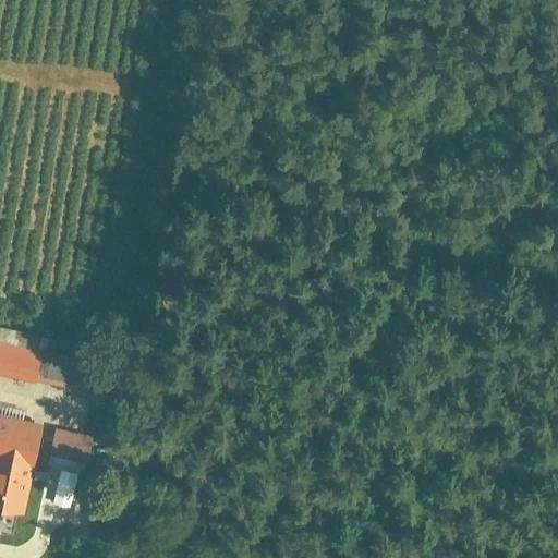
[(58,342),(0,329),(0,348),(53,361),(58,342)]
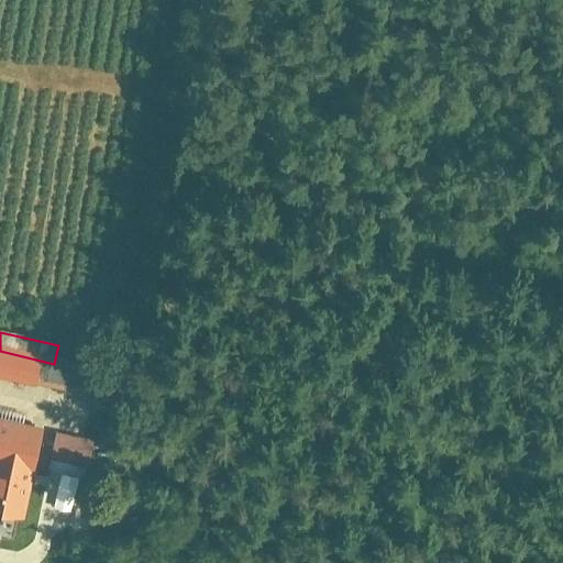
[(0,352),(0,388),(33,396),(41,362),(0,352)]
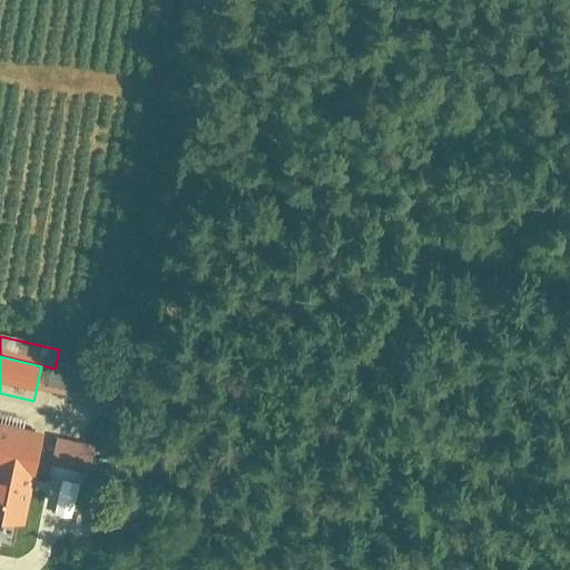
[(0,429),(0,470),(36,479),(45,440),(0,429)]
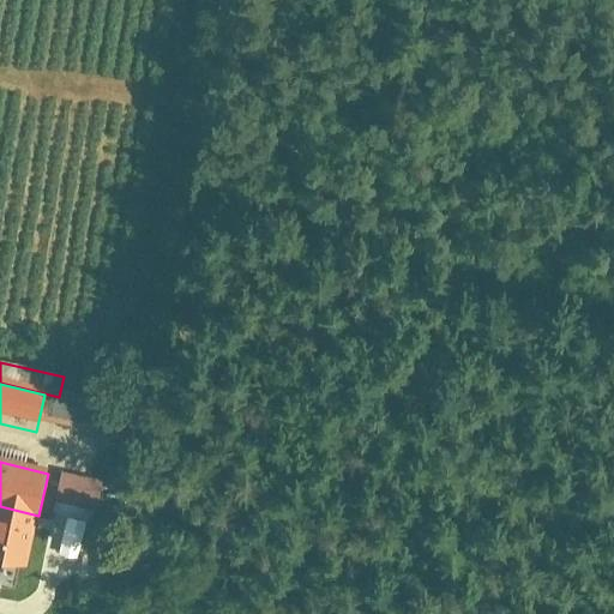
[(68,476),(64,505),(97,511),(102,482),(68,476)]
